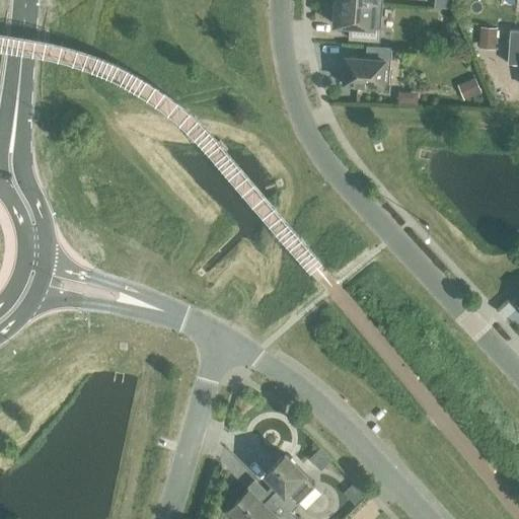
[(381,3),(339,0),(336,0),(334,25),(350,26),(349,39),(378,41),(381,3)]
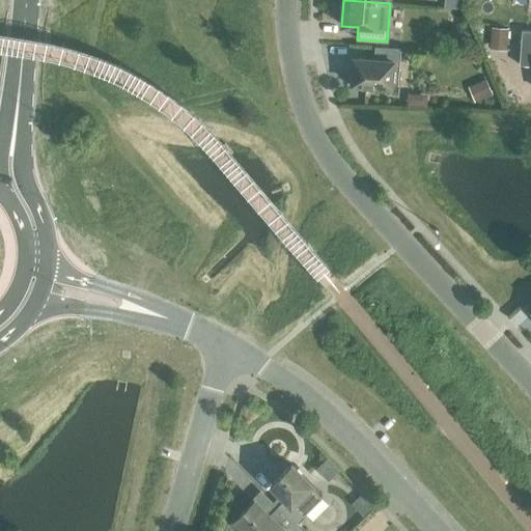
[(492,27),(491,49),(506,50),(507,28),(492,27)]
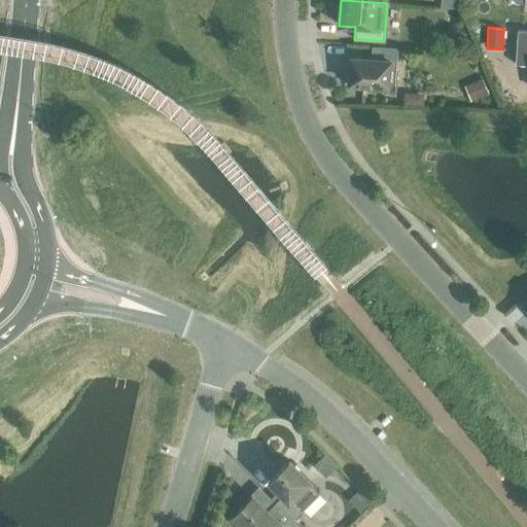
[(526,31),(518,30),(515,65),(526,65),(526,31)]
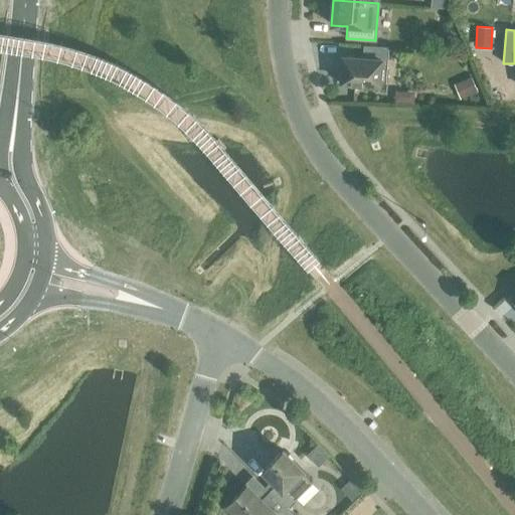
[(340,81),(379,84),(379,82),(385,83),(388,47),(363,45),(362,57),(342,56),(340,81)]
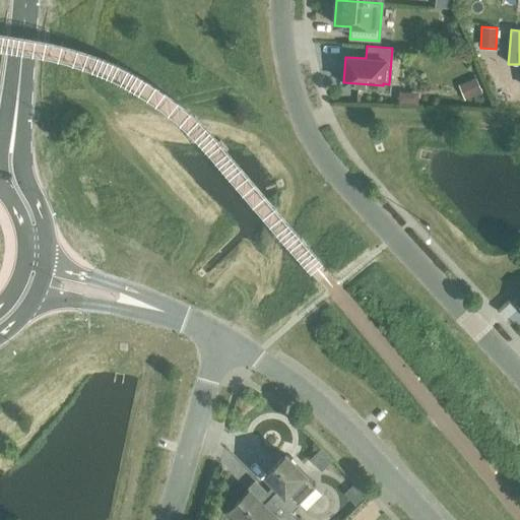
[(475,77),(458,84),(465,100),(481,92),(475,77)]
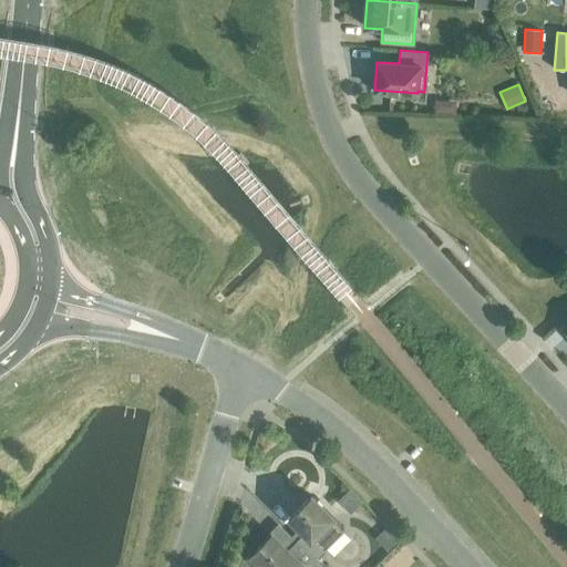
[(349,490),(338,501),(351,514),(362,503),(349,490)]
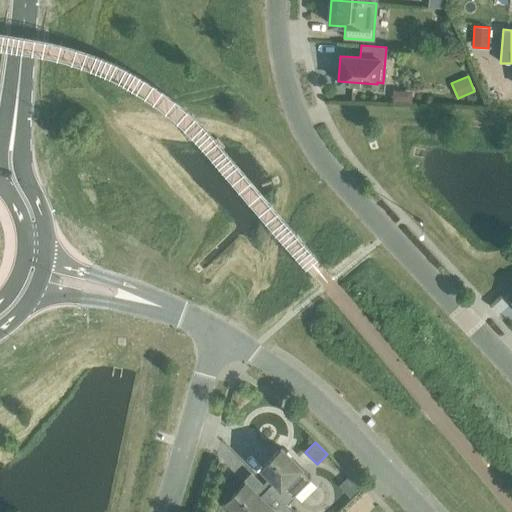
[(276,479),(267,488),(285,506),(295,497),(292,495),(310,477),(281,448),(263,466),(276,479)]
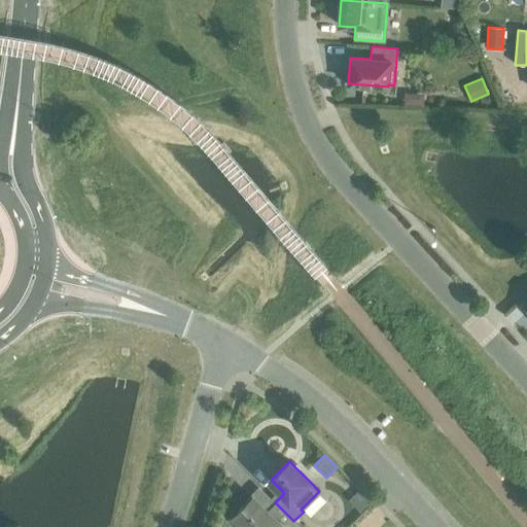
[(300,526),(293,521),(275,502),(266,512),(252,498),(234,517),(236,518),(232,522),(237,526),(300,526)]
